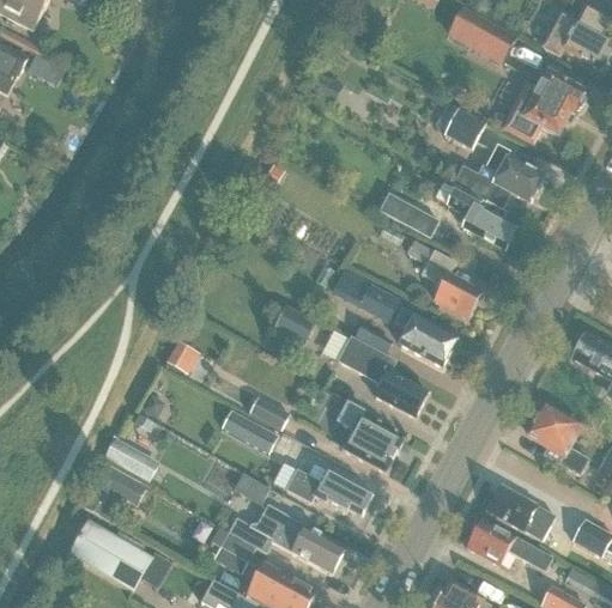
[(0,0),(0,13),(34,31),(48,0),(0,0)]
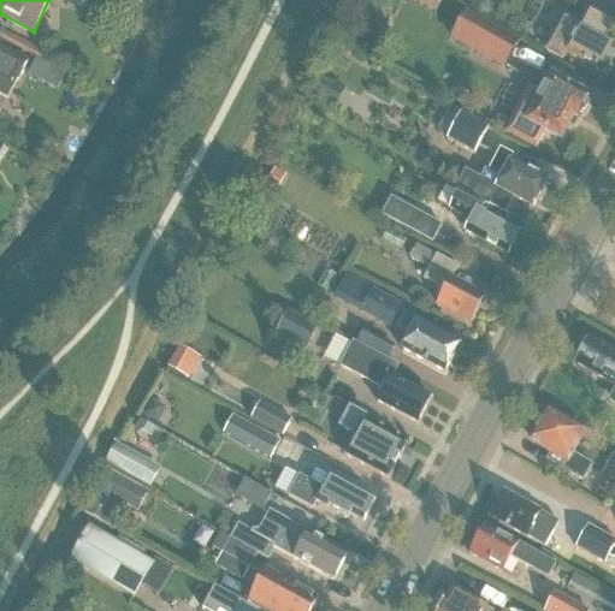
[(418,0),(431,10),(438,0),(418,0)]
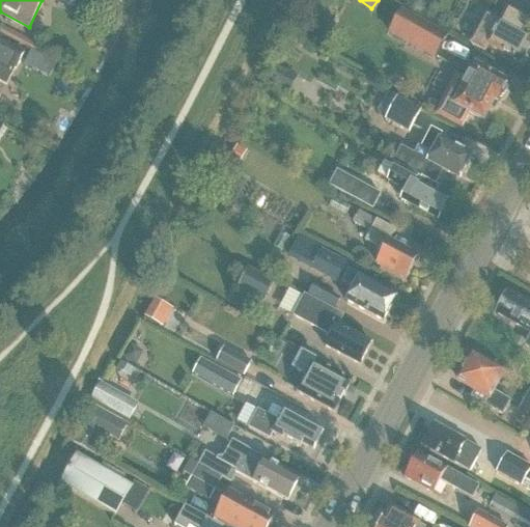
[(529,17),(507,5),(498,22),(484,15),(469,42),(483,49),(486,43),(522,61),(529,44),(529,17)]
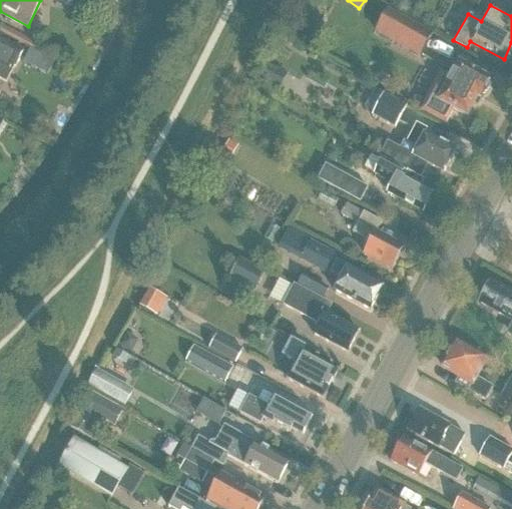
[(387,6),(374,30),(421,54),(434,31),(387,6)]
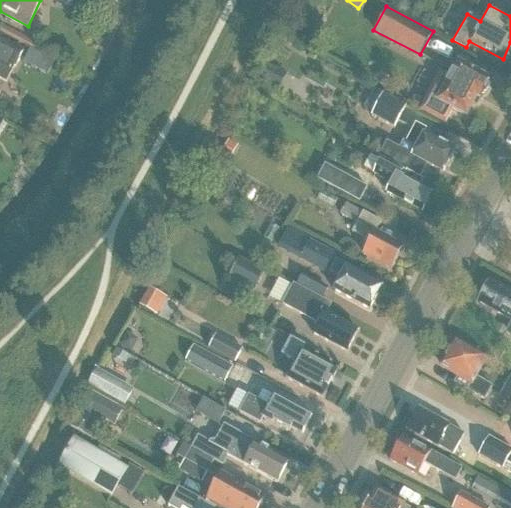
[(0,78),(5,81),(14,63),(15,63),(23,47),(0,35),(0,89),(0,88),(0,78)]
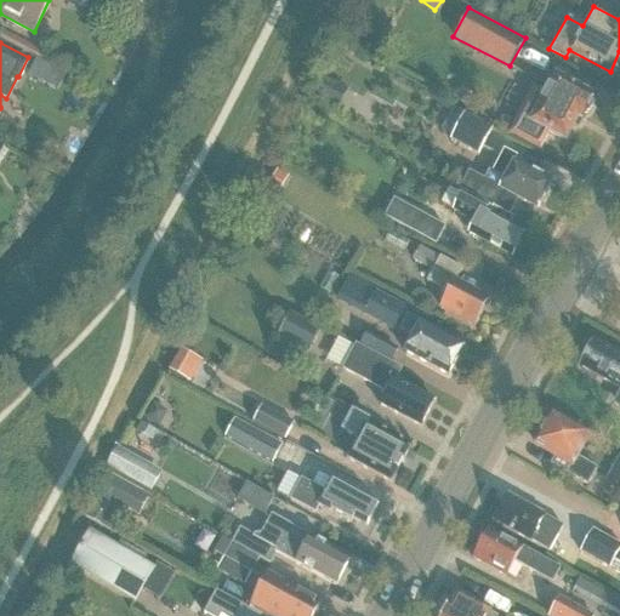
[(547,90),(534,83),(508,131),(541,148),(551,130),(566,137),(579,112),(582,114),(584,110),(589,109),(593,101),(591,97),(593,93),(556,74),(547,90)]
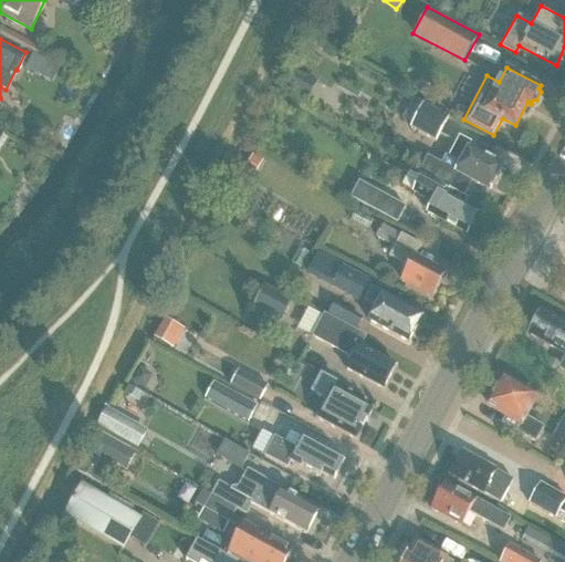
[(438,136),(450,113),(425,100),(412,123),(438,136)]
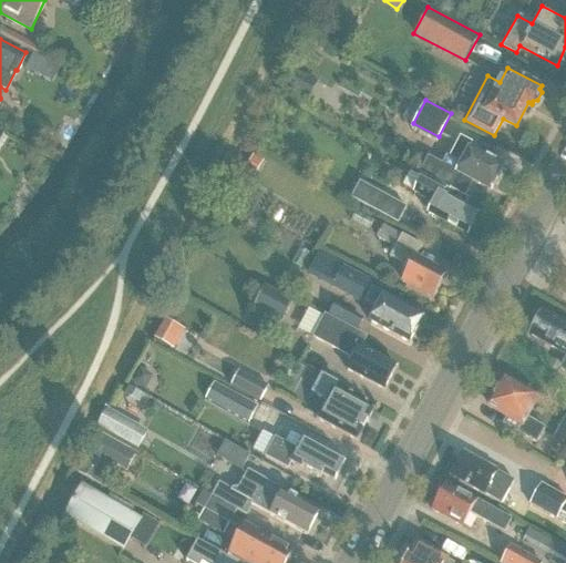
[(434,145),(429,153),(421,169),(464,193),(473,178),(491,188),(504,163),(470,145),(473,141),(461,134),(450,154),(434,145)]
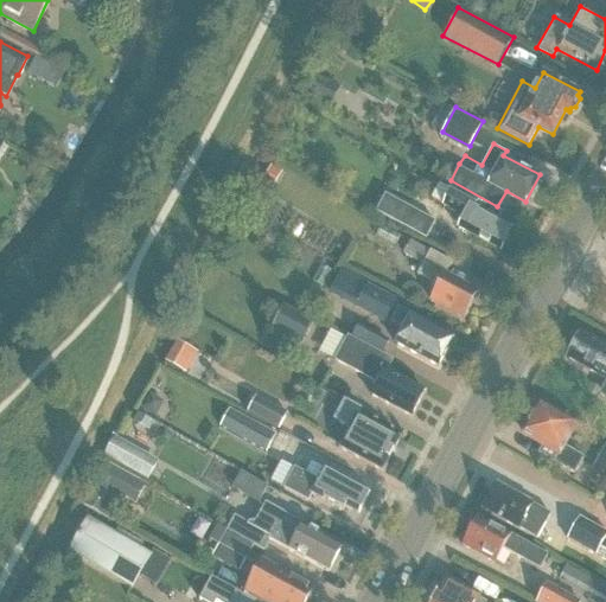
[(268,162),(262,177),(279,183),(284,168),(268,162)]
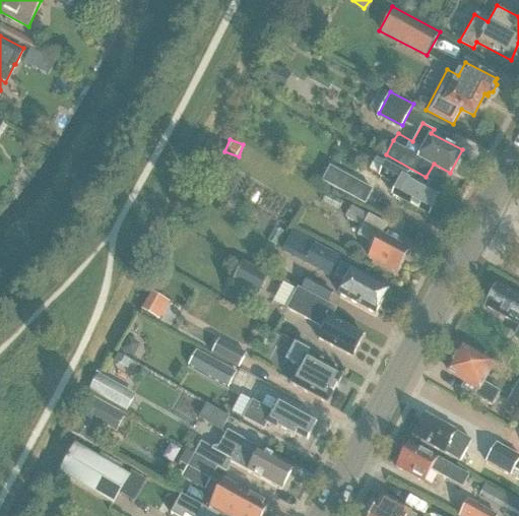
[(428,213),(439,193),(410,178),(412,175),(381,157),(374,171),(403,186),(404,185),(405,186),(399,198),(428,213)]
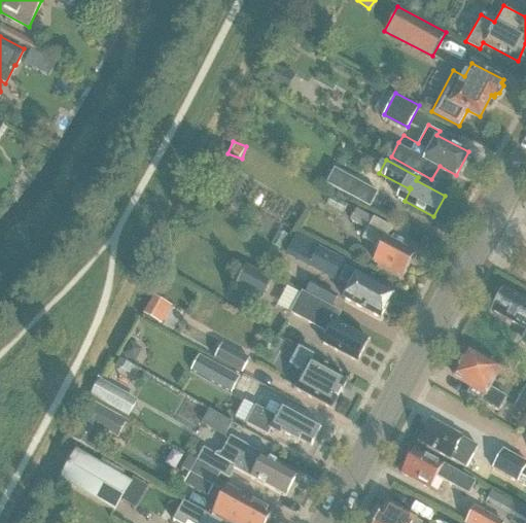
[(379,189),(335,166),(326,181),(371,205),(379,189)]
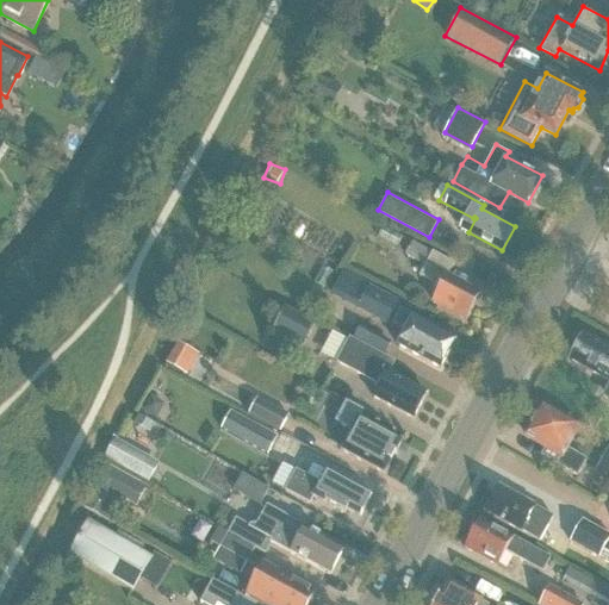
[(434,299),(466,317),(480,291),(447,274),(453,262),(412,241),(405,253),(424,262),(418,274),(441,286),(434,299)]
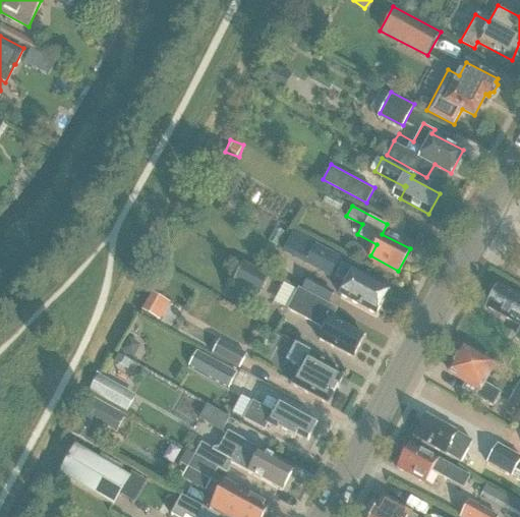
[(341,255),(316,243),(308,260),(332,272),(341,255)]
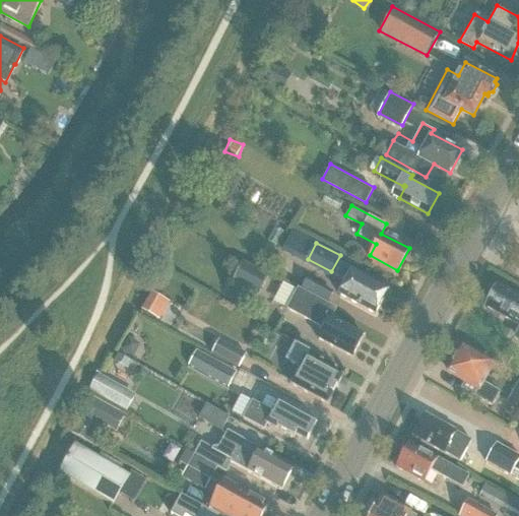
[(243,259),(233,278),(258,292),(269,272),(243,259)]
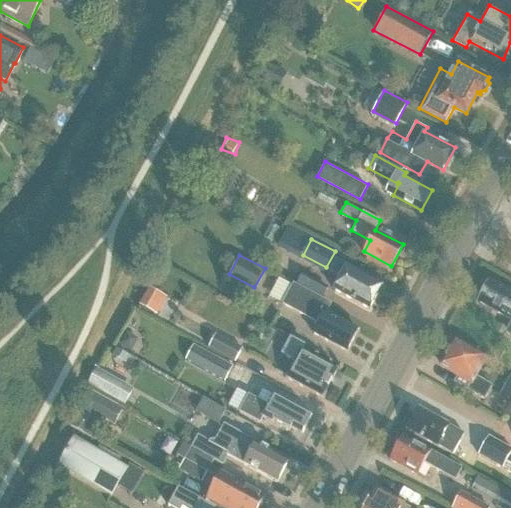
[(334,287),(370,306),(382,283),(335,259),(329,271),(340,276),(334,287)]
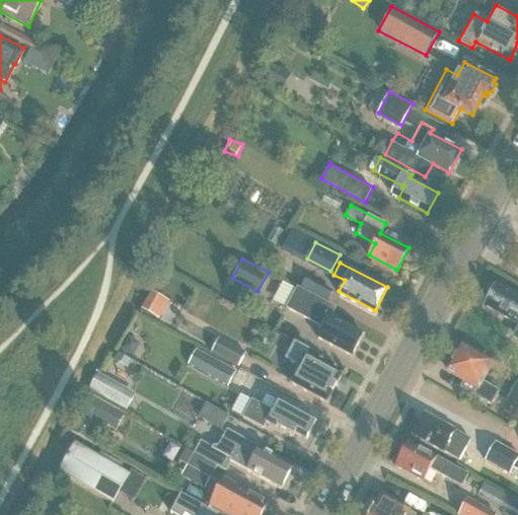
[(333,289),(310,277),(304,288),(326,300),(333,289)]
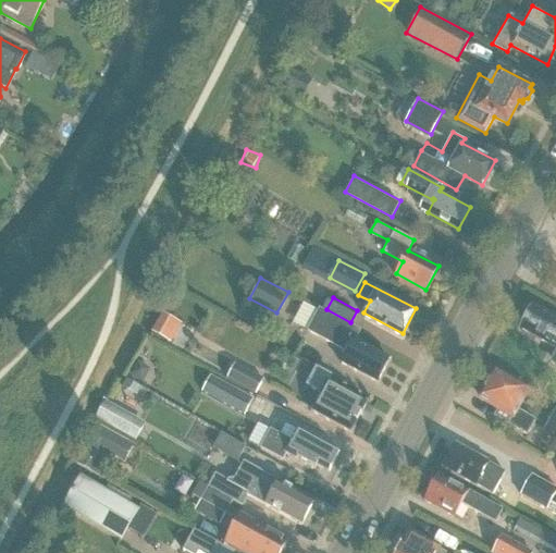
[(303,298),(291,320),(304,327),(316,305),(303,298)]
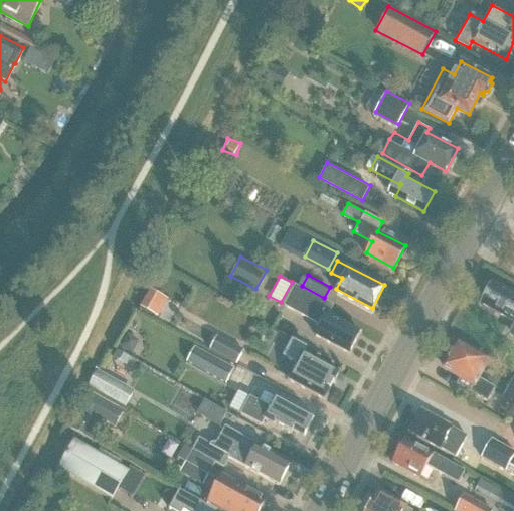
[(513,291),(493,280),(482,301),(513,318),(513,291)]
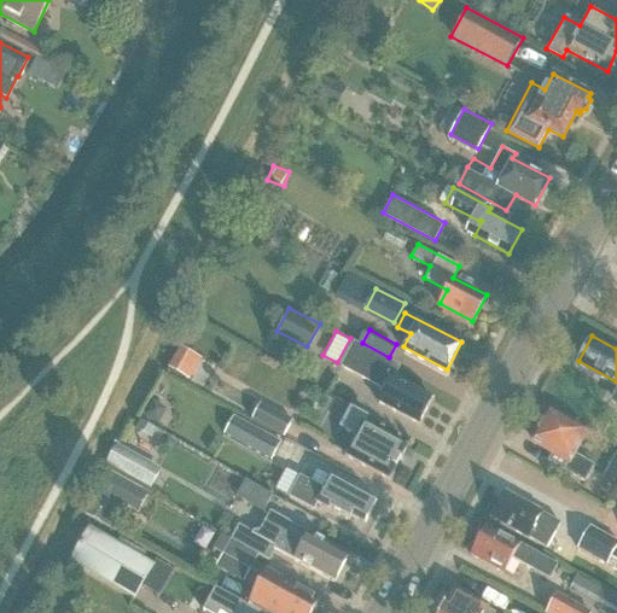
[(397,365),(356,343),(344,367),(384,387),(378,400),(419,420),(432,396),(401,378),(402,375),(394,371),(397,365)]
